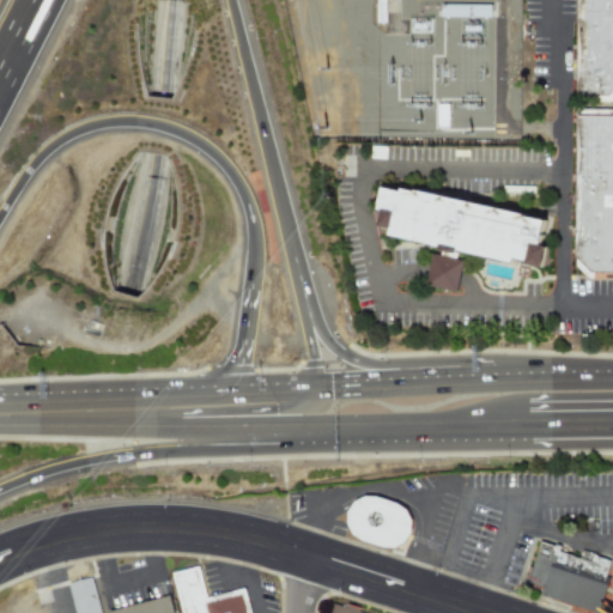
[(612,0),(612,105),(588,105),(587,0),(612,0)]
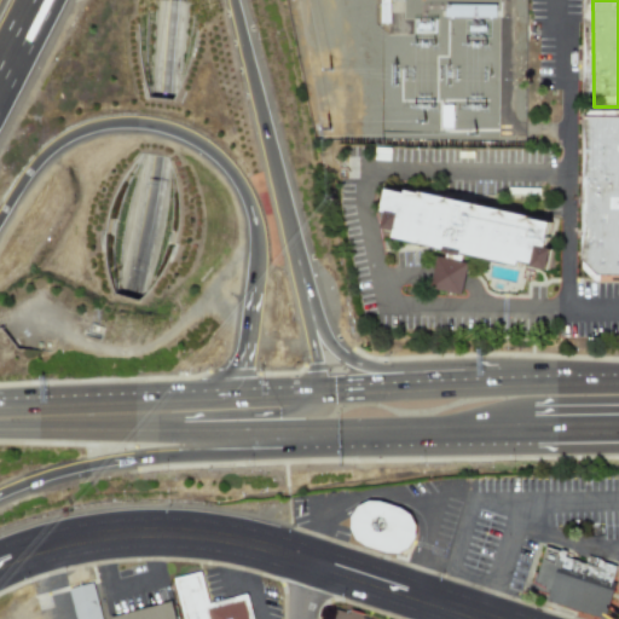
[(590,117),(618,117),(618,284),(605,284),(588,272),(590,117)]
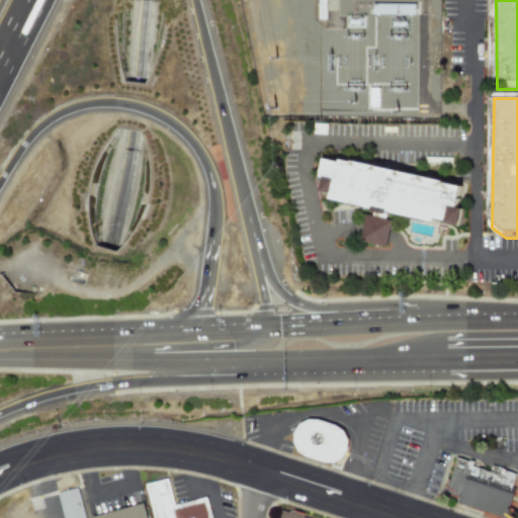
[(318,168),(325,157),(342,158),(359,162),(467,183),(458,231),(323,200),(328,172),(318,168)]
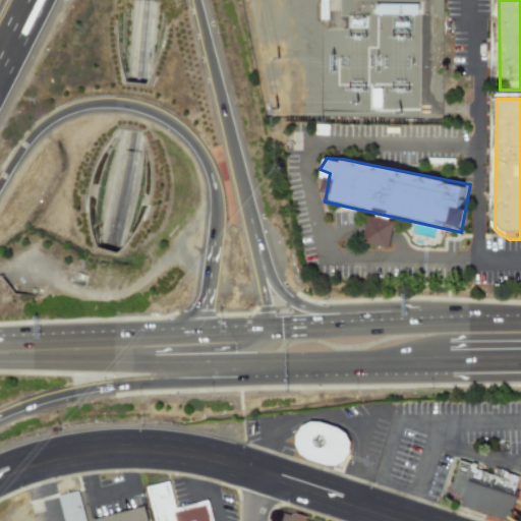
[(297,424),(295,461),(347,463),(348,426),(297,424)]
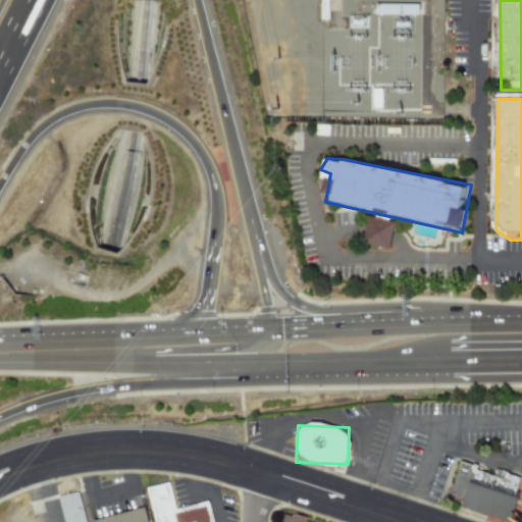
[(448,498),(461,502),(460,508),(509,521),(521,478),(493,470),(492,472),(457,462),(448,498)]
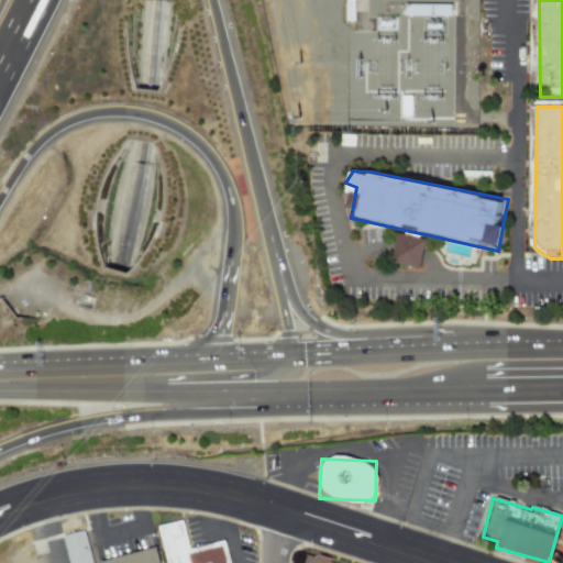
[(229,562),(224,542),(189,550),(183,520),(158,526),(166,562),(229,562)]
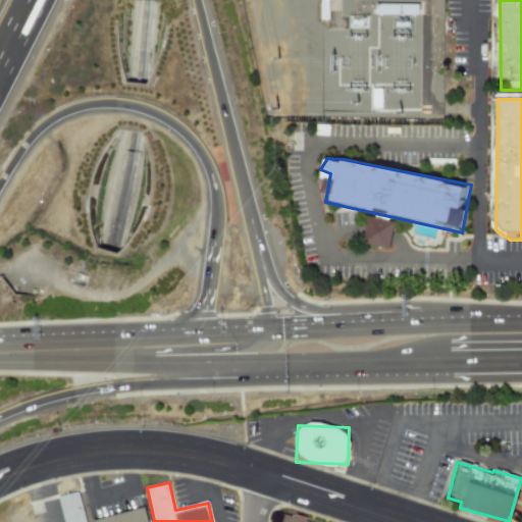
[(64,521),(86,521),(80,491),(59,496),(64,521)]
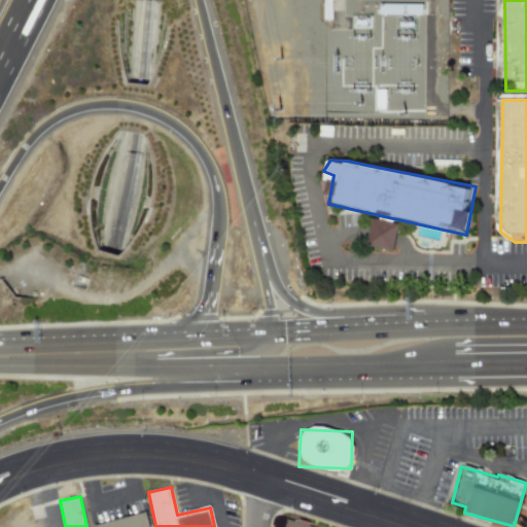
[(93,525),(93,526),(148,526),(145,513),(93,525)]
